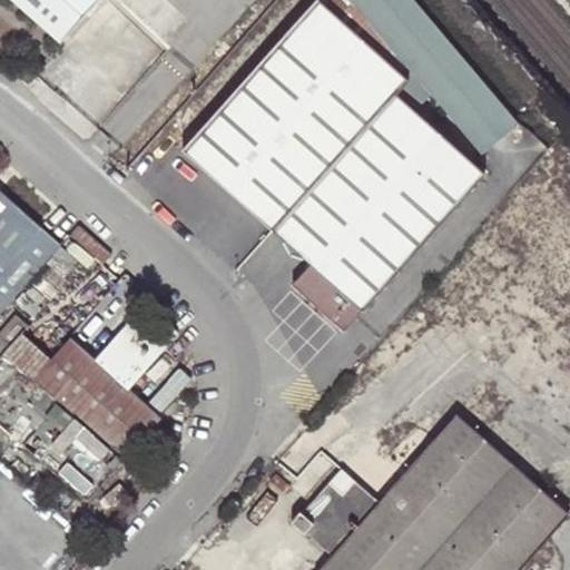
[(13,0),(59,41),(96,0),(13,0)]
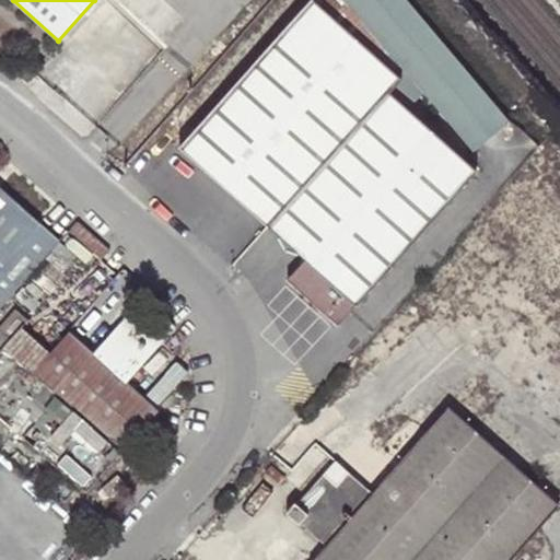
[(268,226),(304,257),(354,303),(475,168),(387,90),(399,77),(312,0),(308,0),(178,148),(268,226)]
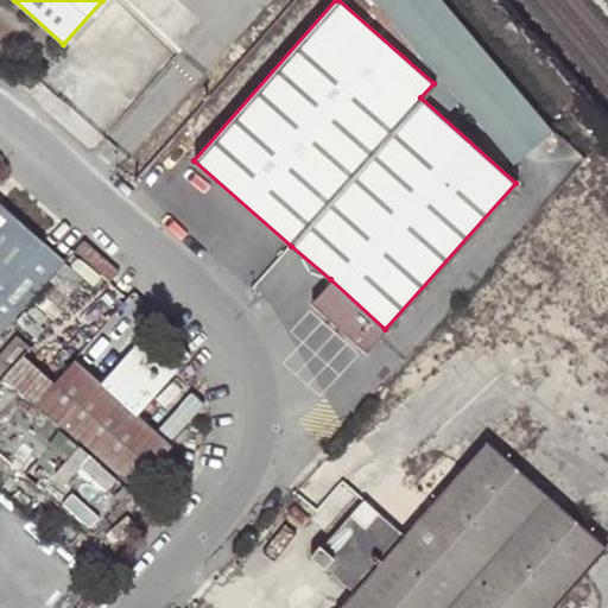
[(373,0),(451,95),(511,162),(550,128),(439,0),(373,0)]
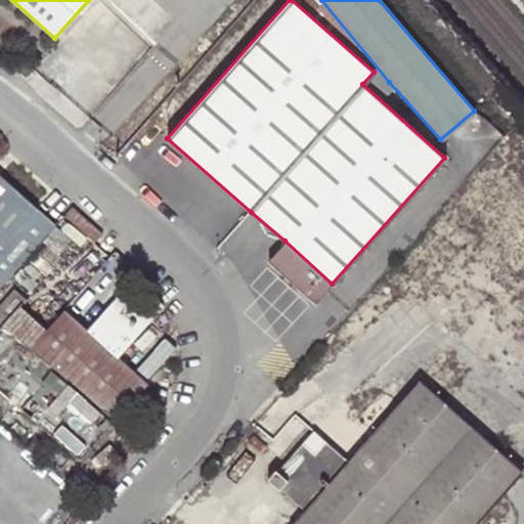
[(0,287),(56,223),(0,174),(0,287)]
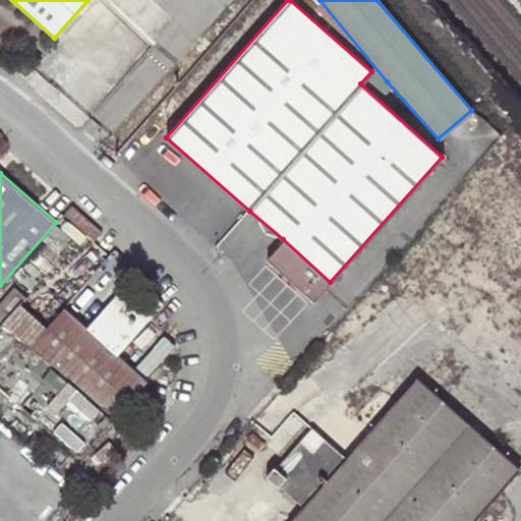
[(70,205),(62,214),(95,240),(98,236),(102,231),(70,205)]
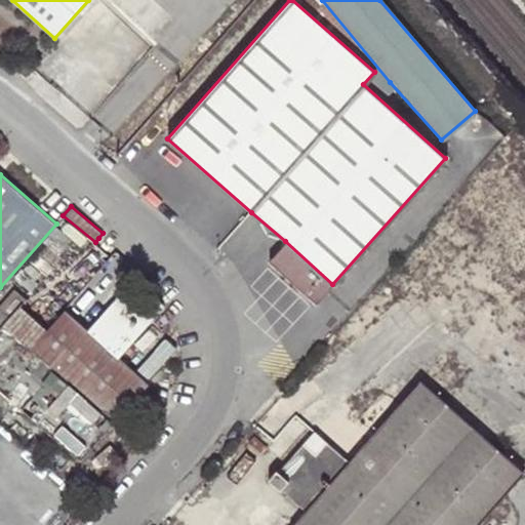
[(285,241),(267,261),(315,304),(323,295),(332,284),(285,241)]
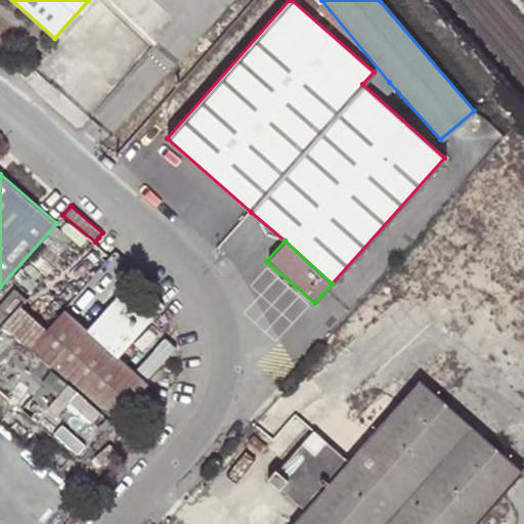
[(135,271),(87,328),(118,357),(168,300),(135,271)]
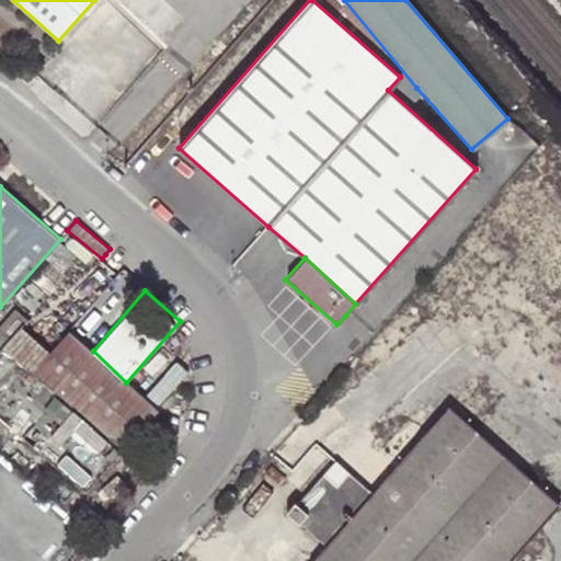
[(29,319),(16,309),(0,327),(0,439),(2,442),(14,428),(78,487),(84,492),(159,411),(126,382),(93,351),(69,332),(32,371),(4,346),(29,319)]
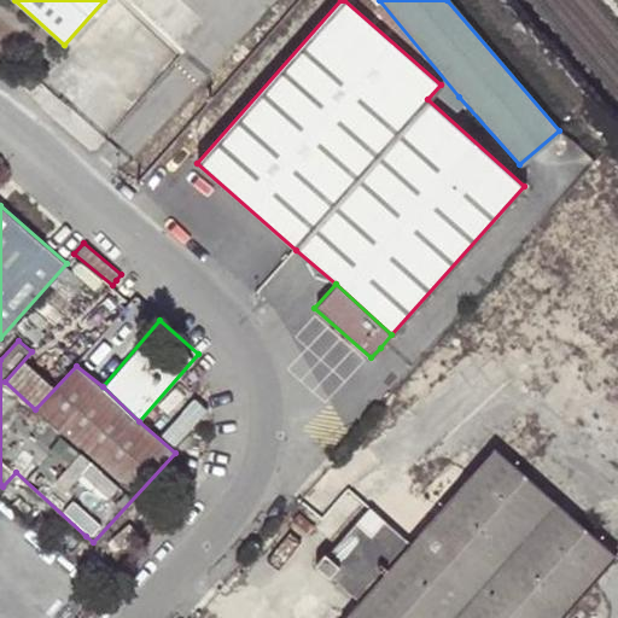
[(559,617),(614,555),(495,448),(409,543),(383,520),(371,535),(356,523),(325,557),(322,554),(313,565),(327,579),(330,577),(357,602),(344,617),(559,617)]
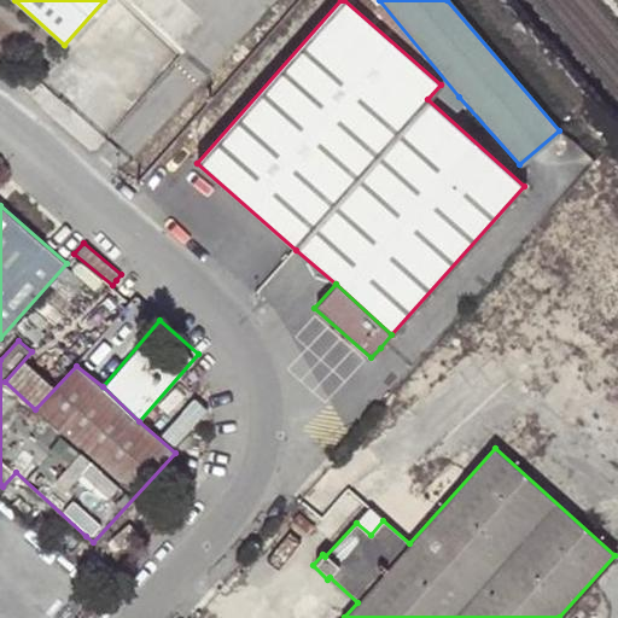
[(356,523),(371,535),(383,520),(368,508),(356,523)]
